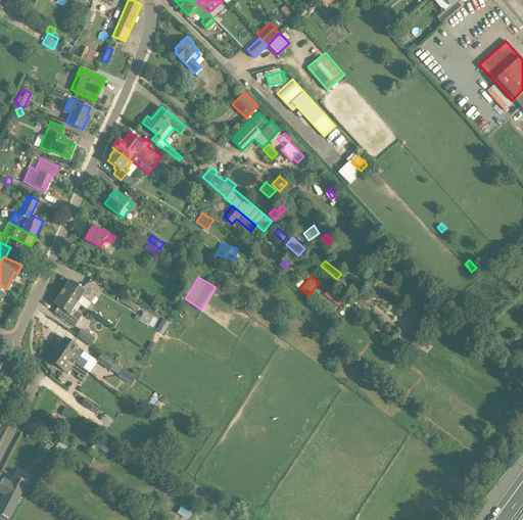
[(69,279),(68,281),(60,292),(76,302),(82,295),(90,301),(98,291),(86,282),(82,287),(69,279)]
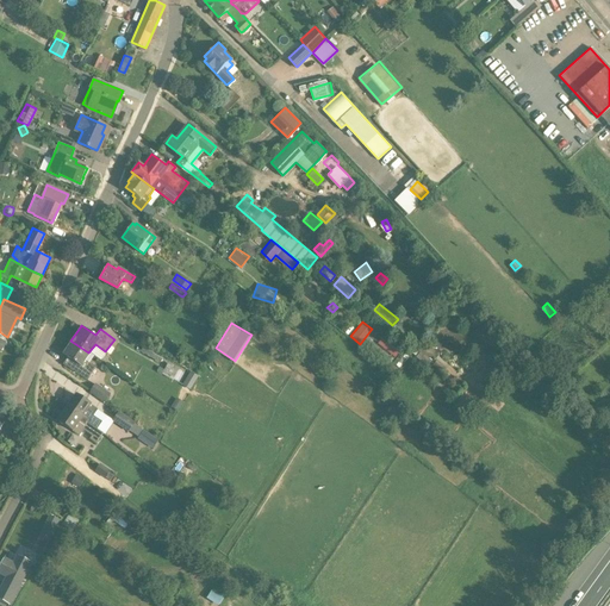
[(477,325),(470,330),(477,338),(483,333),(477,325)]
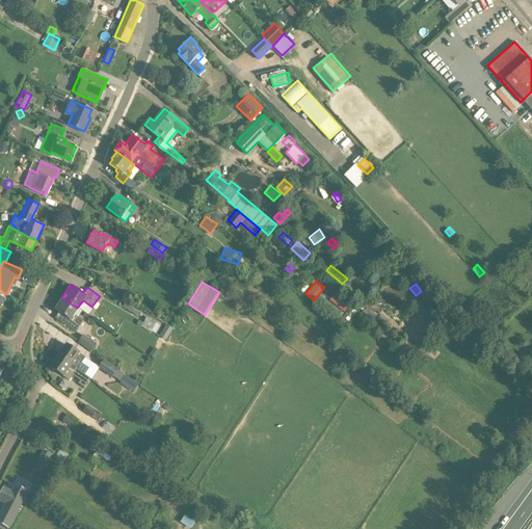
[(338,290),(334,295),(347,307),(351,302),(338,290)]
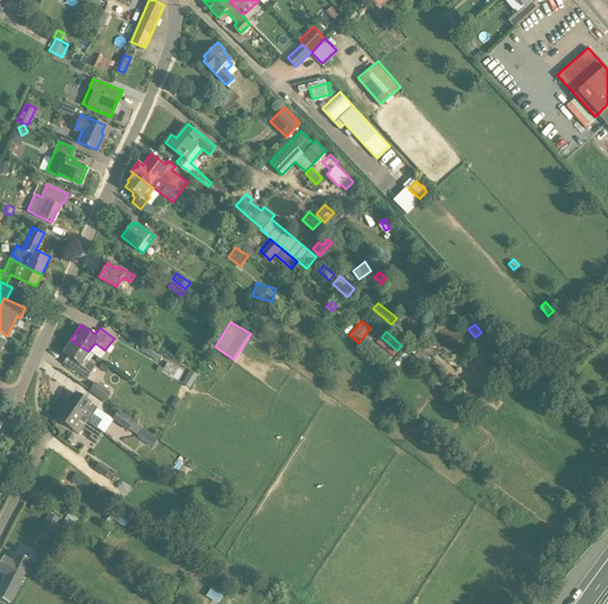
[(70,339),(64,349),(63,351),(67,355),(63,361),(86,377),(94,366),(84,357),(88,351),(70,339)]
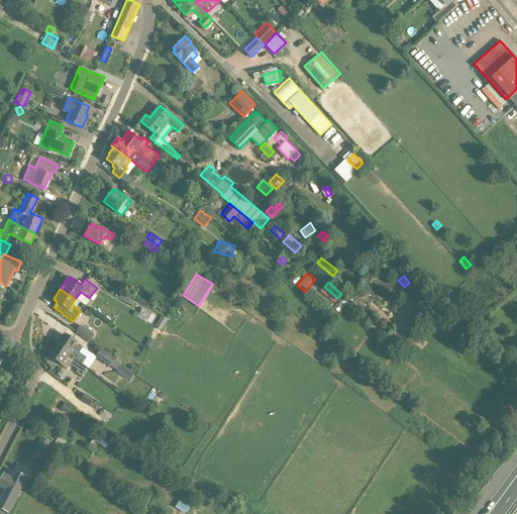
[(121,291),(119,296),(135,306),(138,301),(121,291)]
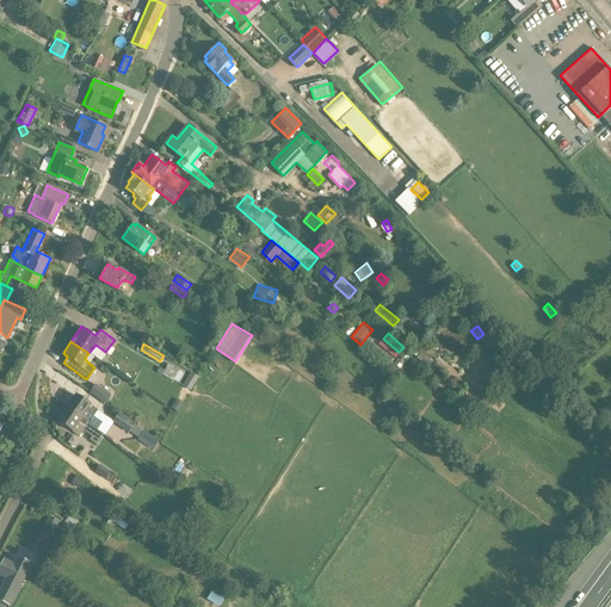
[(417,355),(427,365),(433,359),(421,350),(417,355)]
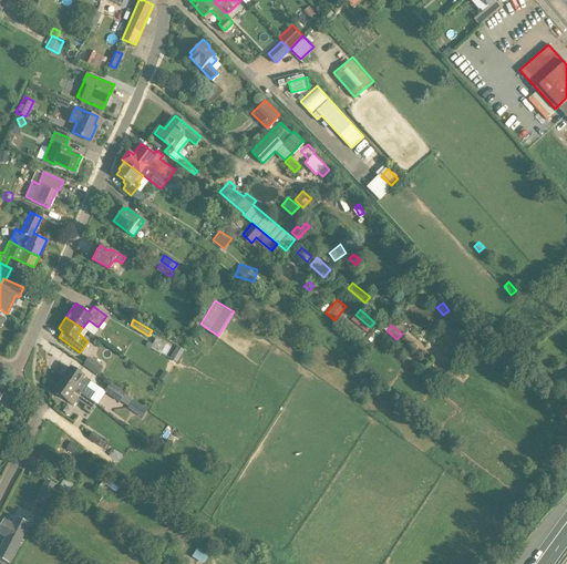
[(463,332),(470,340),(476,334),(471,327),(463,332)]
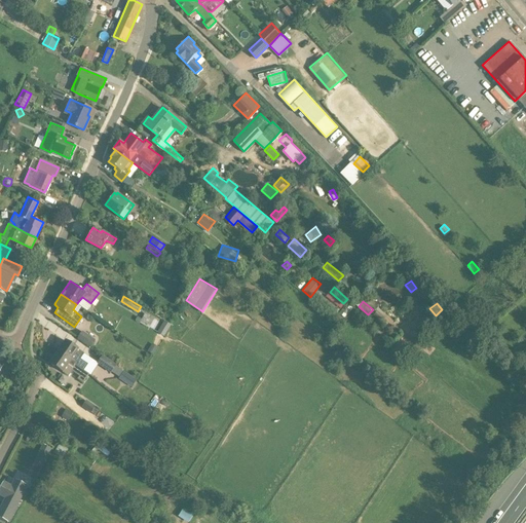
[(384,315),(377,308),(373,313),(380,320),(384,315)]
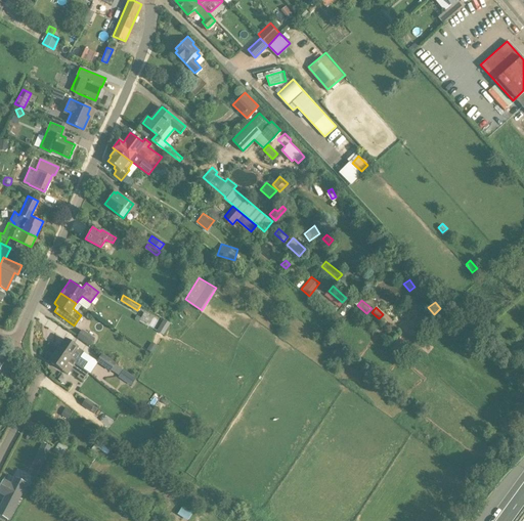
[(135,316),(139,319),(153,327),(159,317),(154,315),(145,310),(141,315),(137,313),(135,316)]
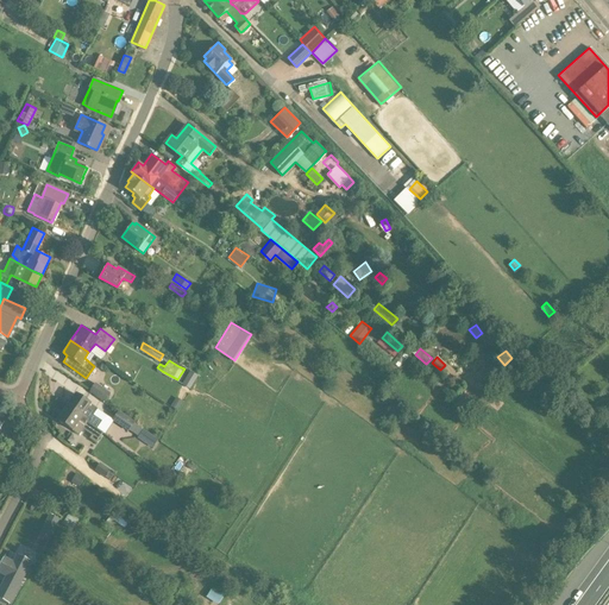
[(515,379),(525,369),(518,363),(508,373),(515,379)]
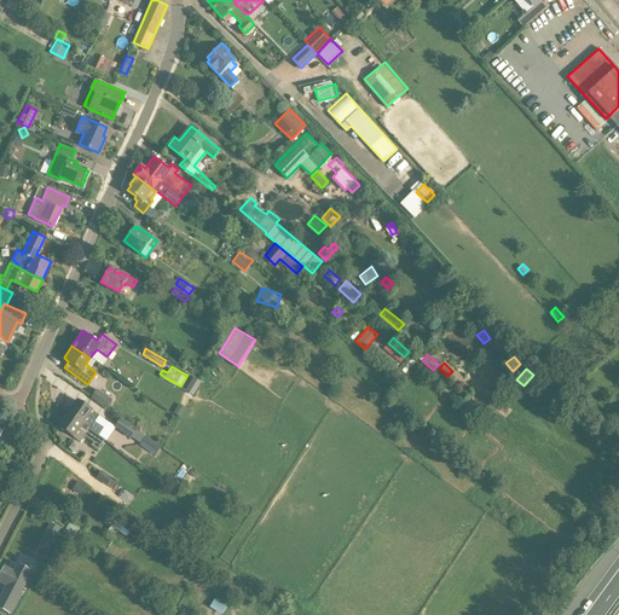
[(194,393),(202,379),(194,375),(185,388),(194,393)]
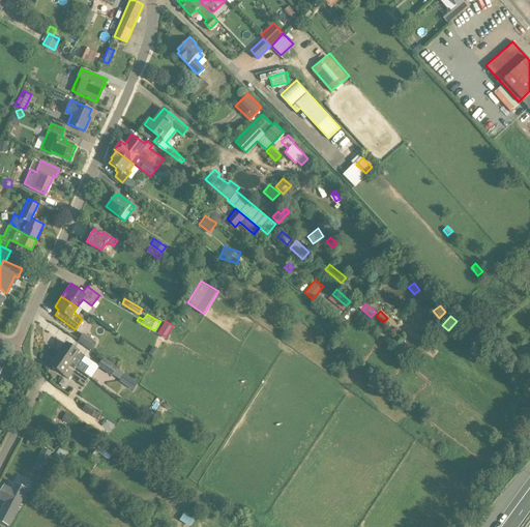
[(402,332),(394,326),(391,329),(399,335),(402,332)]
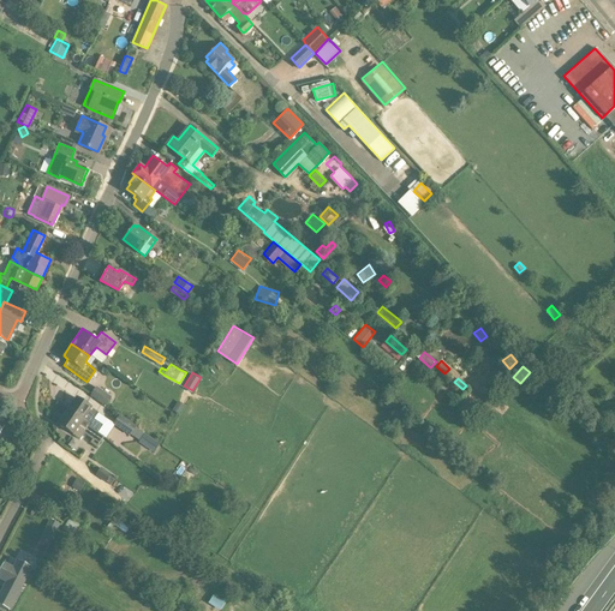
[(90,393),(106,403),(112,395),(96,385),(90,393)]
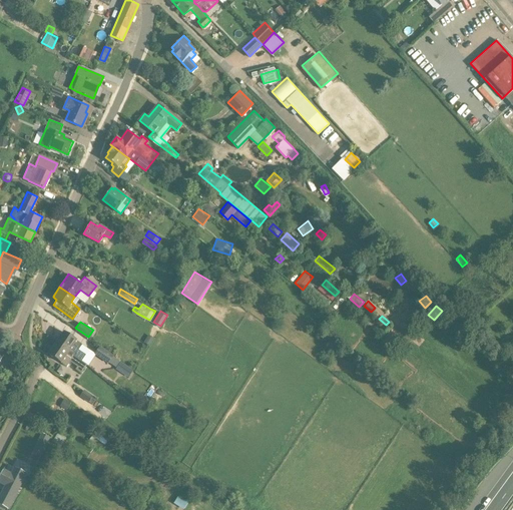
[(378,325),(375,328),(382,334),(384,331),(378,325)]
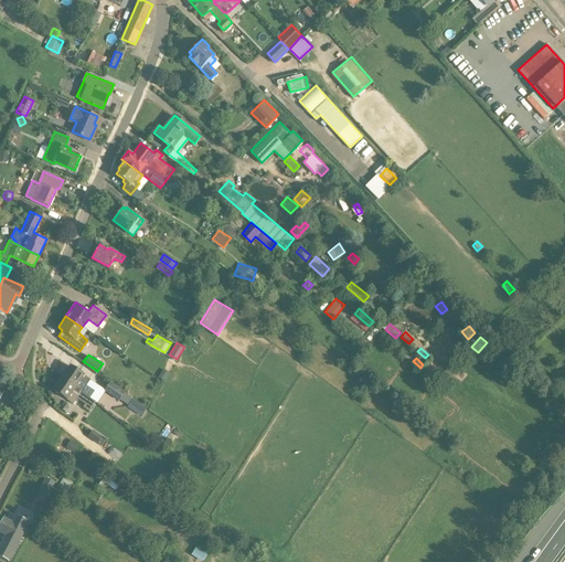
[(89,396),(94,390),(86,384),(91,378),(85,373),(85,374),(71,364),(62,377),(89,396)]
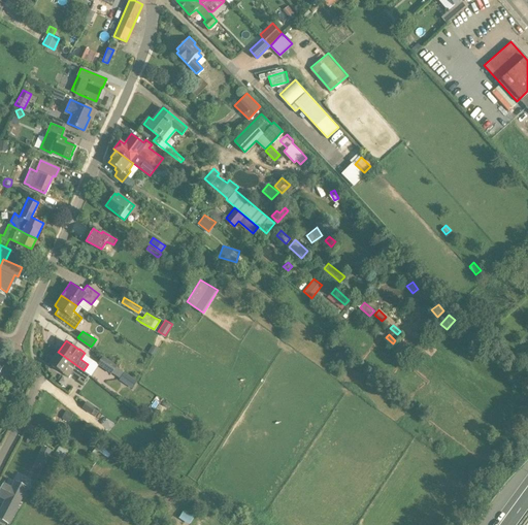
[(159,347),(153,343),(147,351),(154,355),(159,347)]
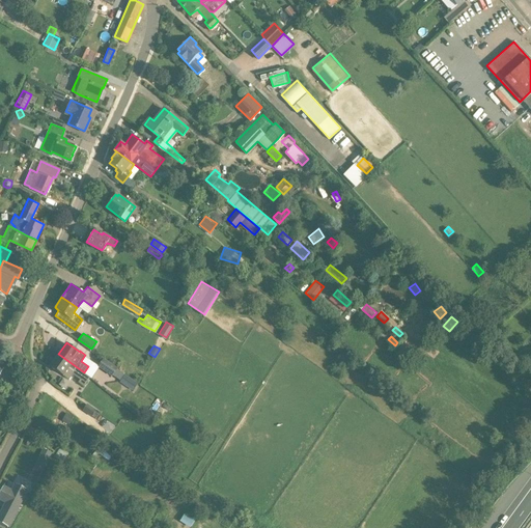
[(434,355),(437,352),(438,351),(432,346),(428,351),(434,355)]
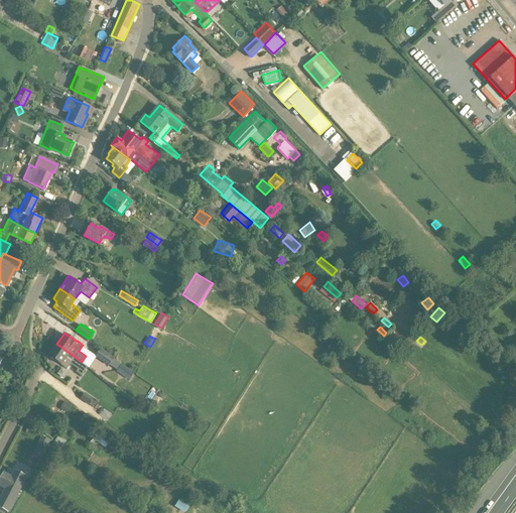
[(78,368),(82,362),(56,344),(48,355),(67,368),(71,362),(78,368)]
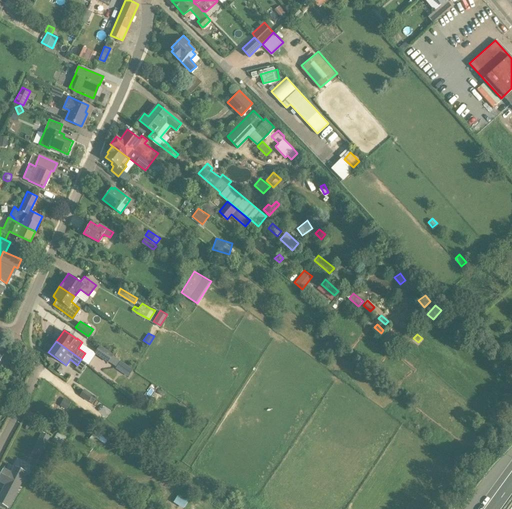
[(108,360),(112,354),(99,345),(95,351),(108,360)]
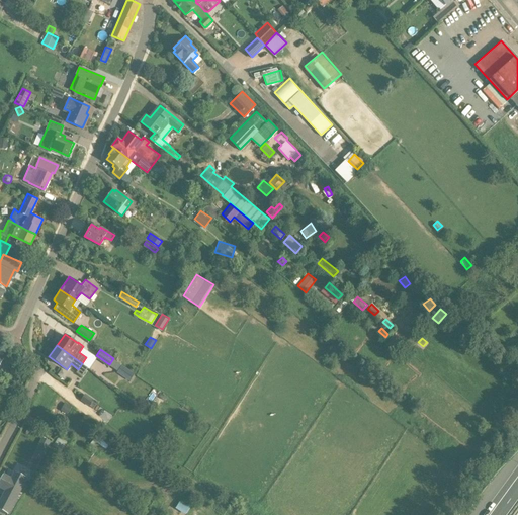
[(118,358),(130,364),(134,358),(122,352),(118,358)]
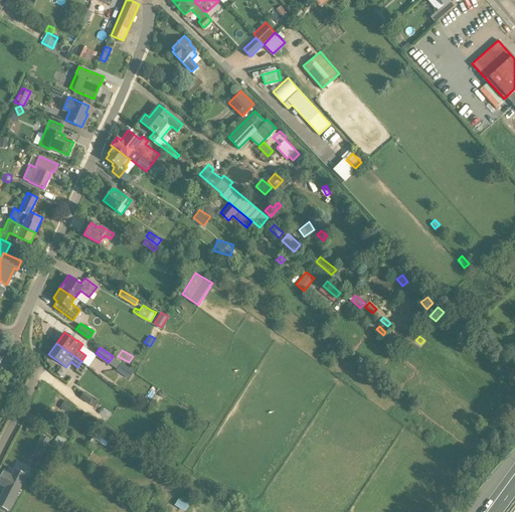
[(121,361),(116,368),(123,373),(128,367),(121,361)]
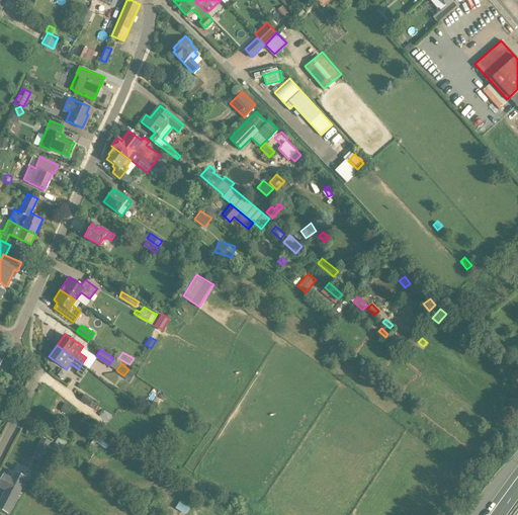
[(89,404),(93,399),(85,393),(81,399),(89,404)]
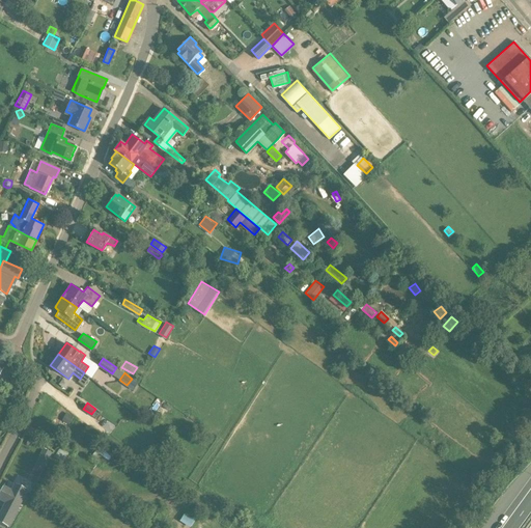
[(70,422),(74,415),(66,411),(62,419),(70,422)]
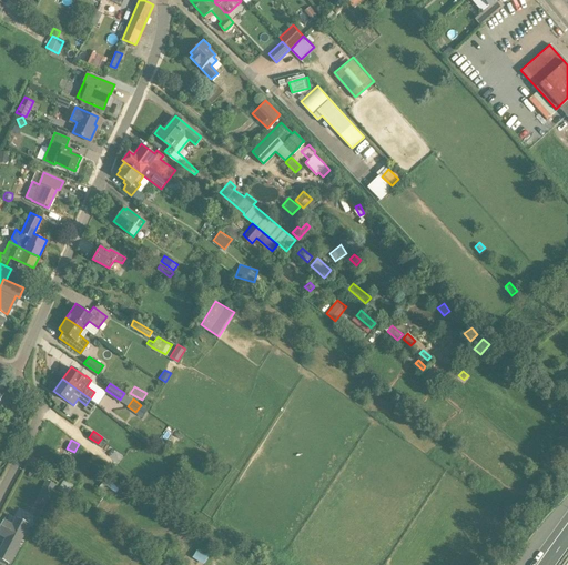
[(56,483),(46,477),(43,483),(53,487),(56,483)]
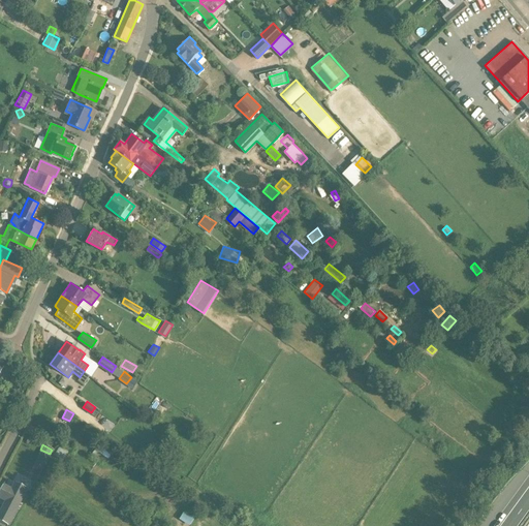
[(162,456),(155,452),(152,456),(159,461),(162,456)]
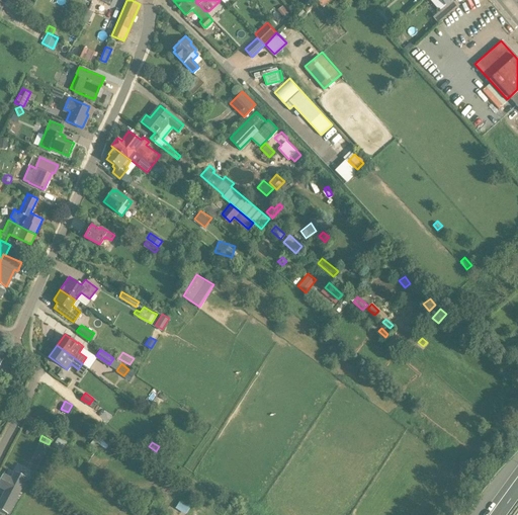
[(0,501),(0,511),(6,514),(16,498),(13,496),(17,488),(20,490),(25,479),(15,474),(11,481),(2,476),(0,479),(0,488),(5,491),(0,501)]
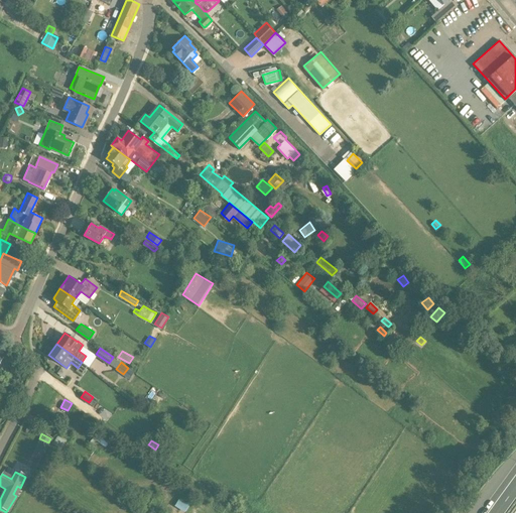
[(185,508),(190,501),(179,495),(175,502),(185,508)]
